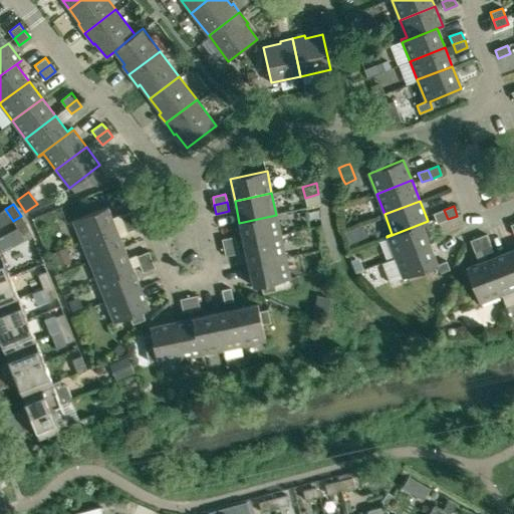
[(80,241),(115,227),(107,207),(72,221),(80,241)]
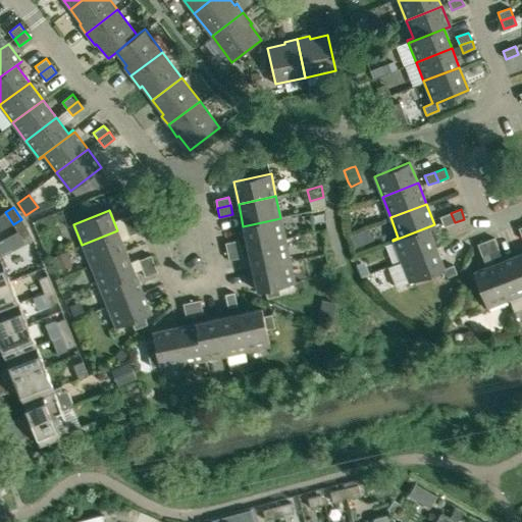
[(455,222),(451,213),(440,217),(445,226),(455,222)]
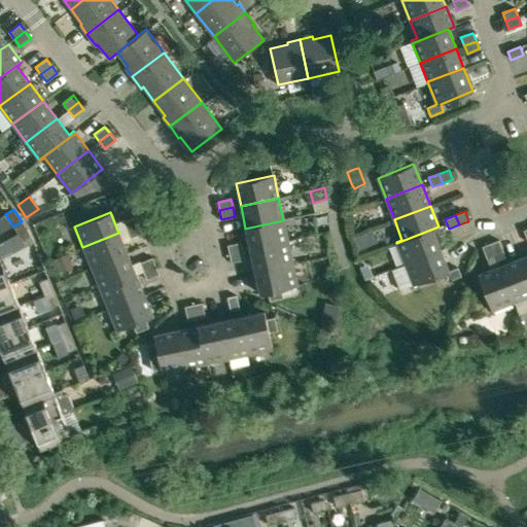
[(123,222),(127,231),(139,225),(135,217),(123,222)]
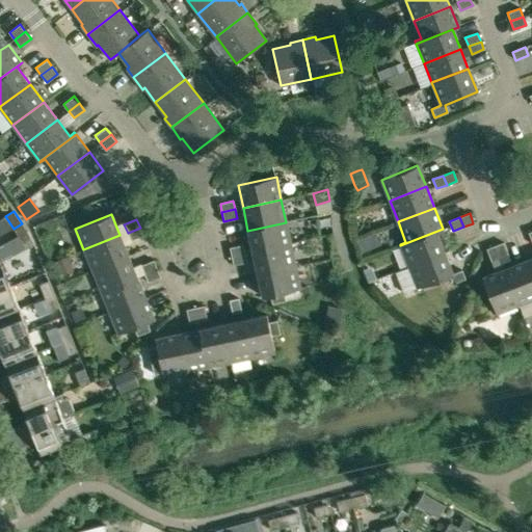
[(253,253),(291,244),(286,222),(247,231),(253,253)]
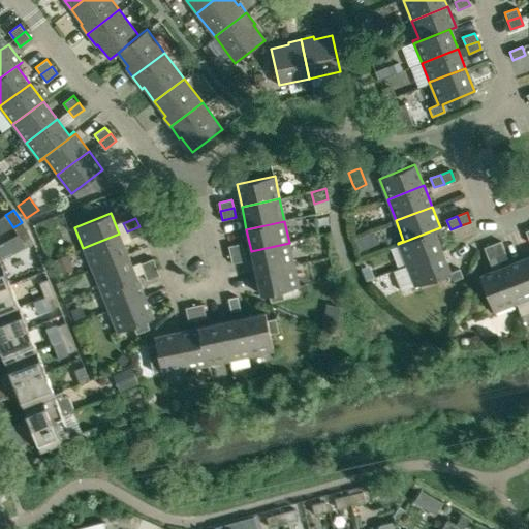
[(139,226),(127,231),(130,240),(143,235),(139,226)]
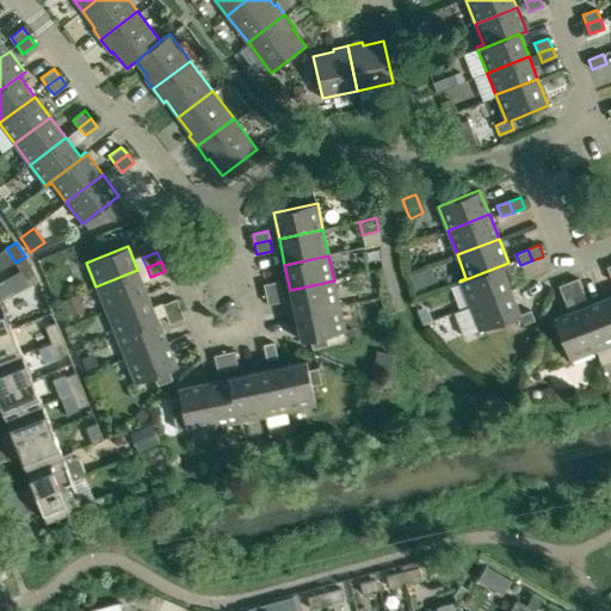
[(508,265),(508,263),(460,282),(469,306),(511,290),(503,267),(508,265)]
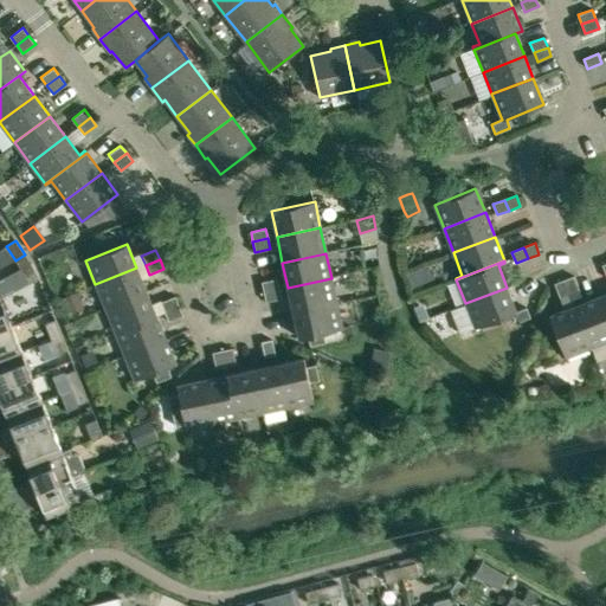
[(31,263),(20,269),(28,283),(38,278),(31,263)]
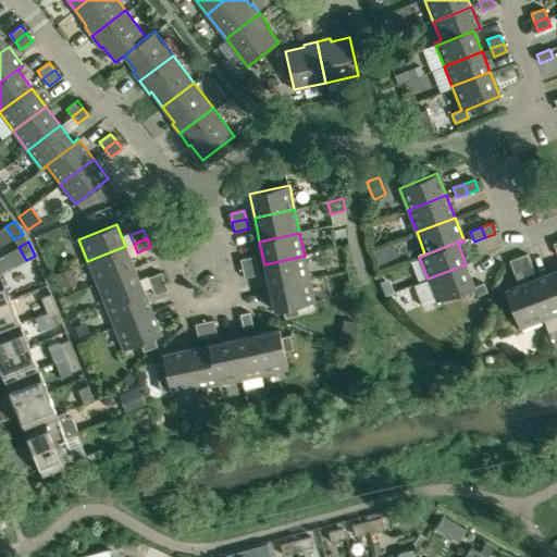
[(87,261),(97,283),(134,268),(125,246),(87,261)]
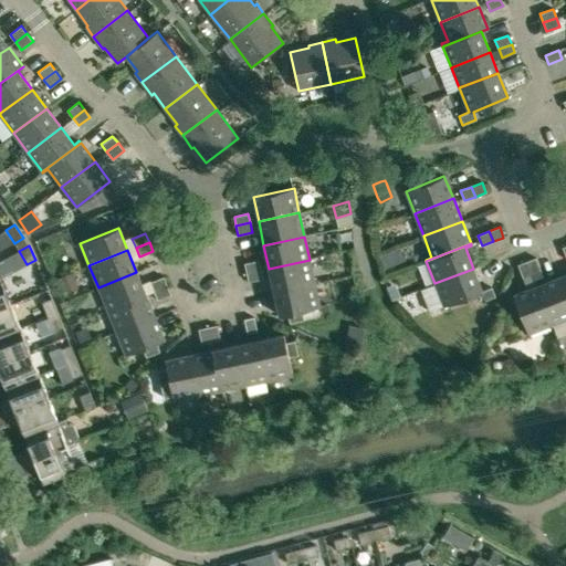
[(535,258),(527,261),(526,261),(532,275),(541,271),(535,258)]
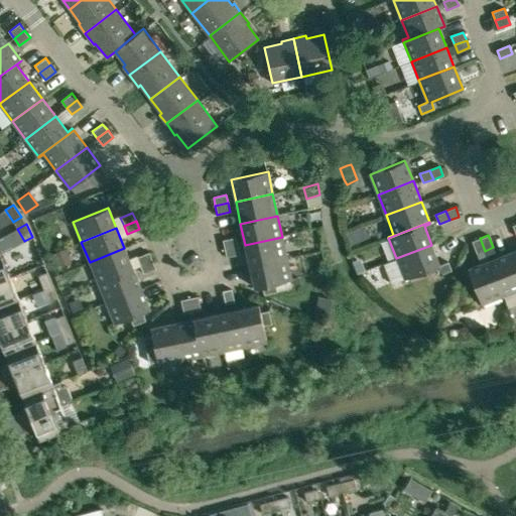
[(286,258),(282,237),(245,245),(249,266),(286,258)]
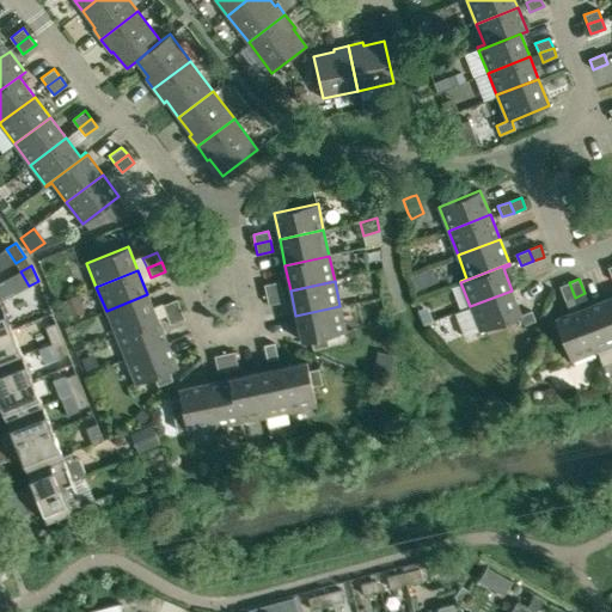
[(265,295),(281,292),(279,282),(264,285),(265,295)]
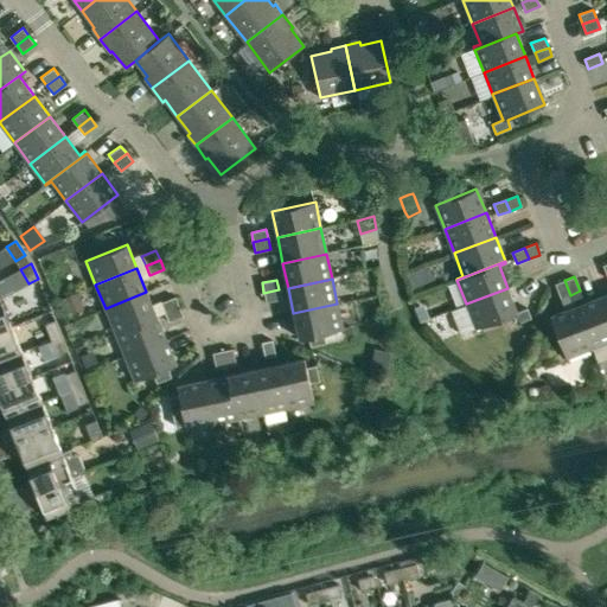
[(561,299),(570,295),(564,280),(556,285),(561,299)]
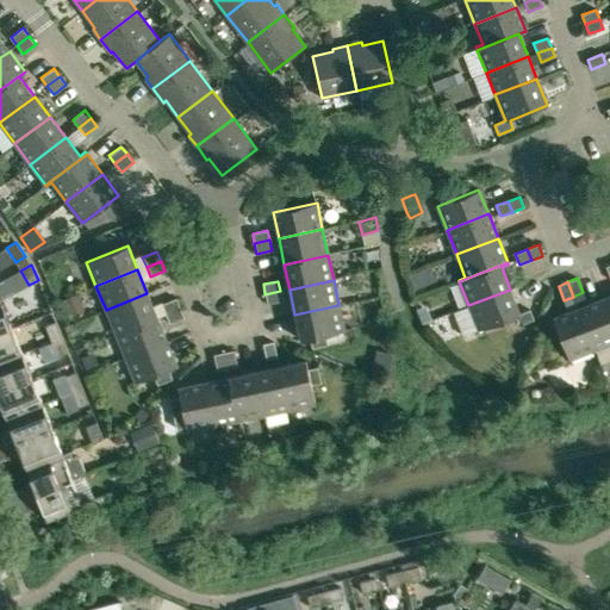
[(520,313),(510,290),(468,305),(478,330),(516,316),(520,325),(534,319),(529,310),(520,313)]
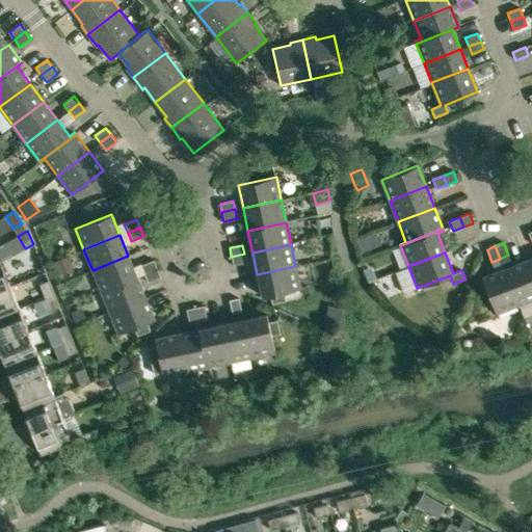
[(246,263),(244,254),(231,257),(233,265),(246,263)]
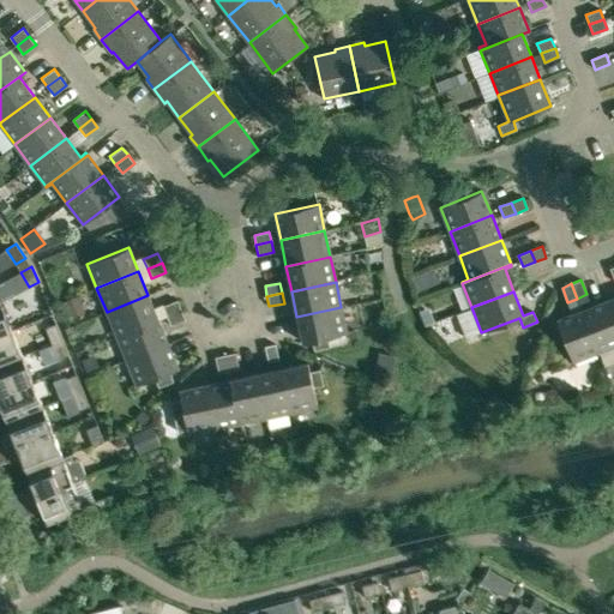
[(107,312),(116,336),(157,319),(148,295),(107,312)]
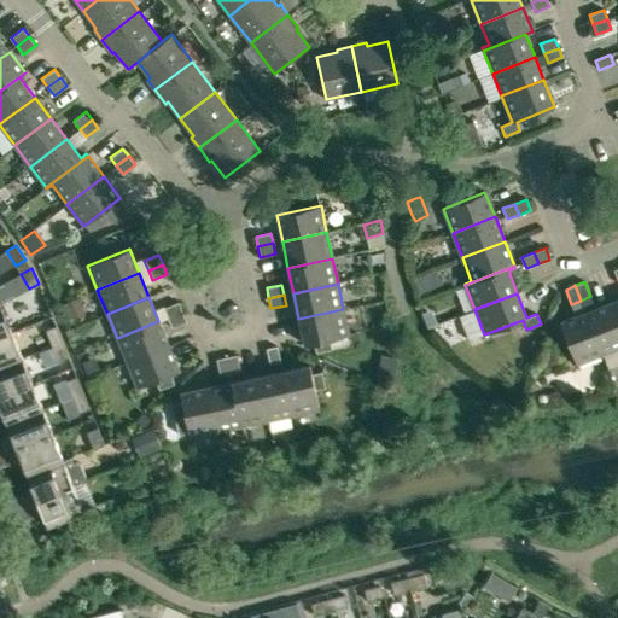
[(163,309),(168,319),(182,313),(179,303),(163,309)]
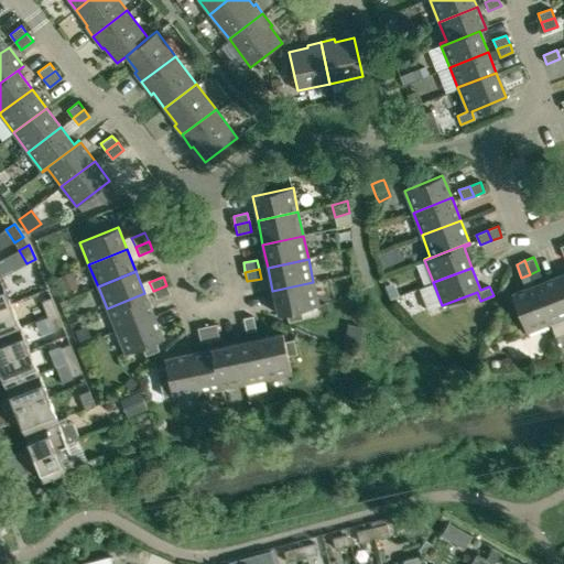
[(563,317),(563,296),(556,277),(534,285),(549,324),(563,317)]
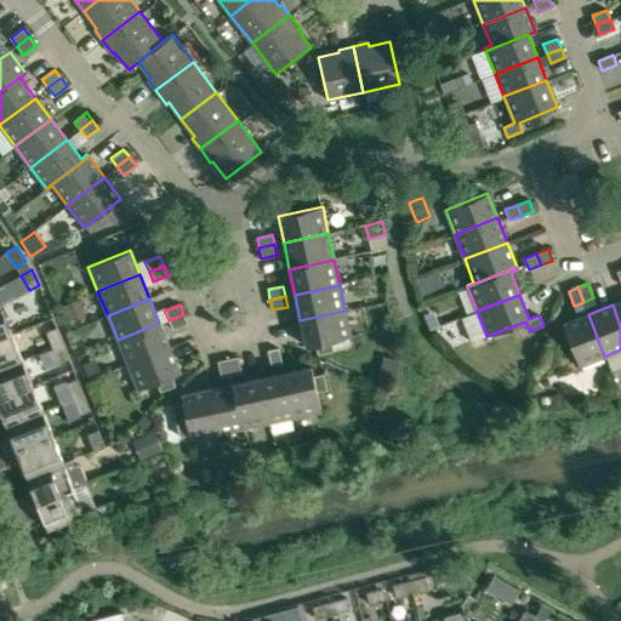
[(1,308),(0,308),(0,307),(0,337),(11,334),(1,308)]
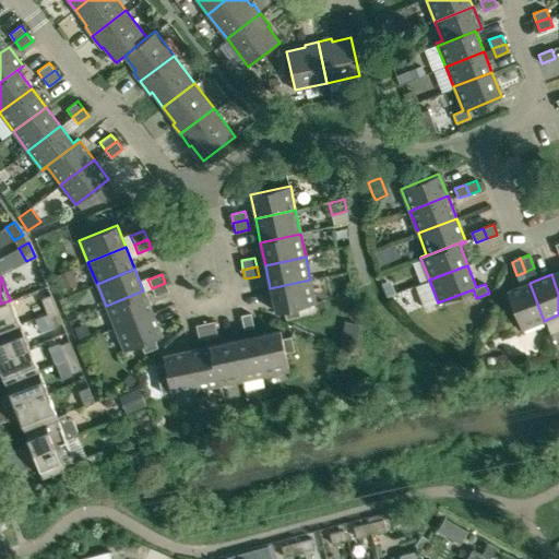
[(316,304),(310,280),(270,288),(275,312),(284,310),(286,319),(299,317),(297,307),(316,304)]
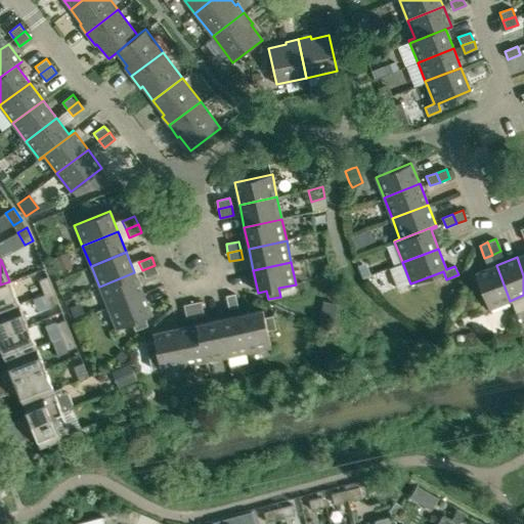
[(155,265),(142,270),(145,278),(158,273),(155,265)]
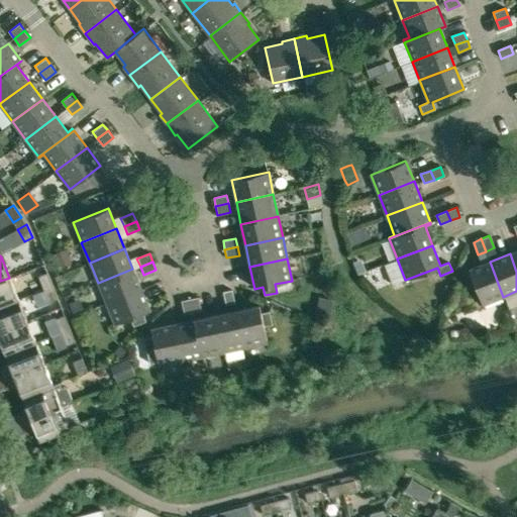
[(503,297),(490,262),(469,270),(483,305),(503,297)]
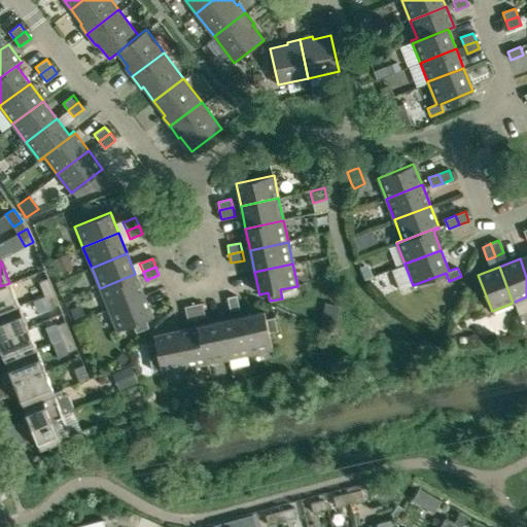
[(100,288),(109,312),(144,297),(135,274),(100,288)]
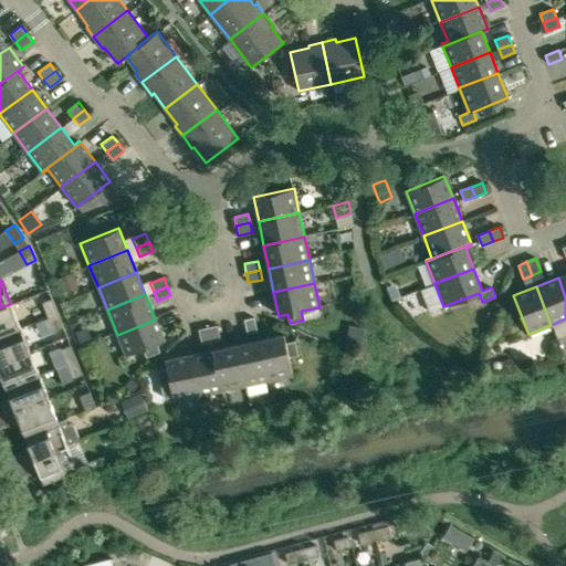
[(46,317),(56,313),(51,299),(41,302),(46,317)]
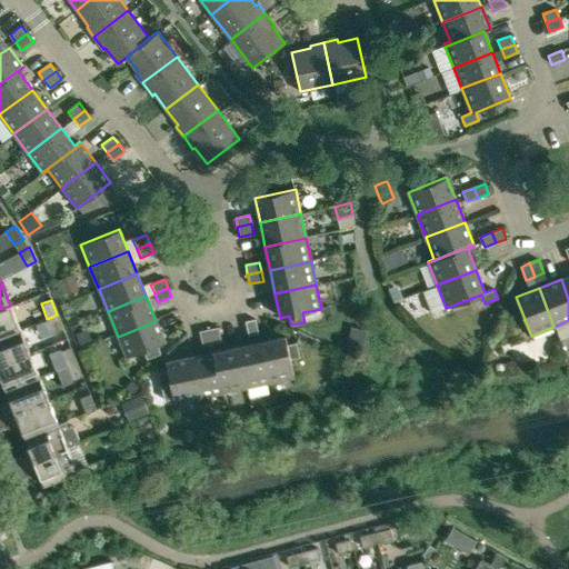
[(0,337),(20,329),(10,306),(0,309),(0,337)]
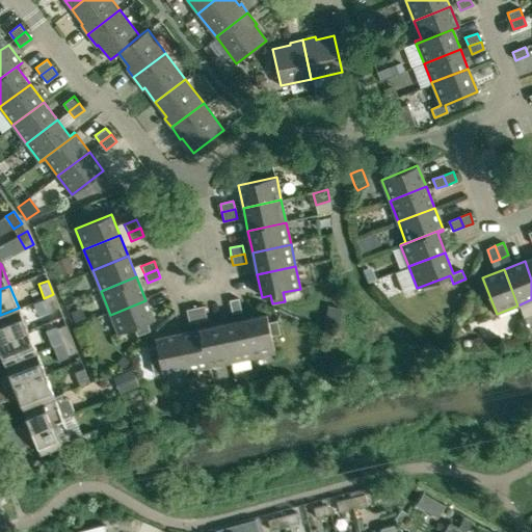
[(53,294),(44,298),(50,312),(59,308),(53,294)]
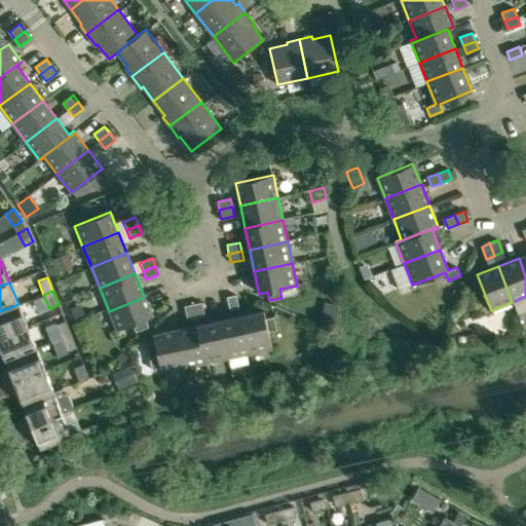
[(236,295),(227,297),(230,309),(238,308),(236,295)]
